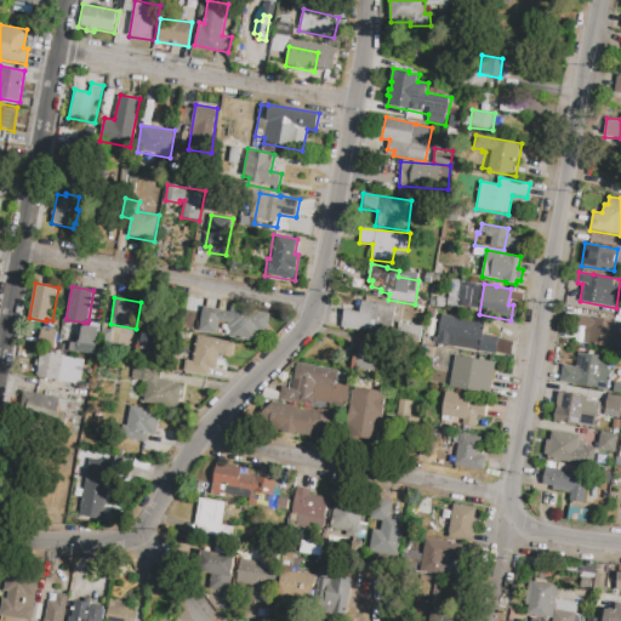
[(396,307),(391,336),(342,328),(345,309),(360,313),(363,301),(396,307)]
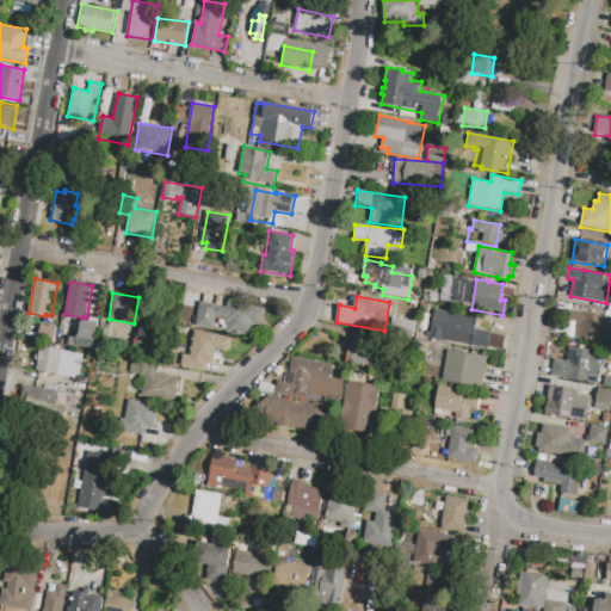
[(201,302),(228,307),(229,301),(265,307),(260,338),(226,331),(227,322),(224,322),(226,318),(216,316),(214,329),(196,326),(201,302)]
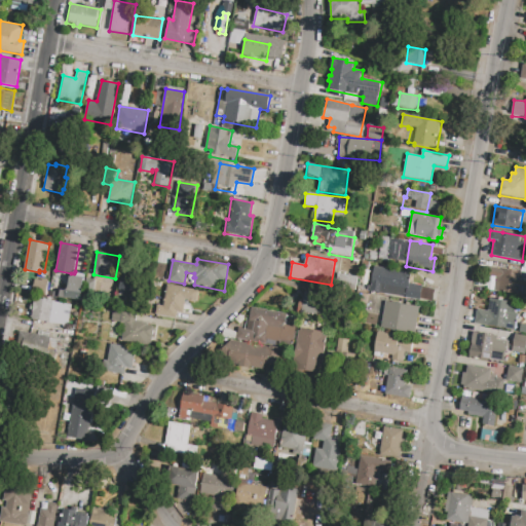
[(374,266),(397,269),(398,267),(412,269),(410,283),(421,285),(419,299),(382,293),(382,295),(369,293),(374,266)]
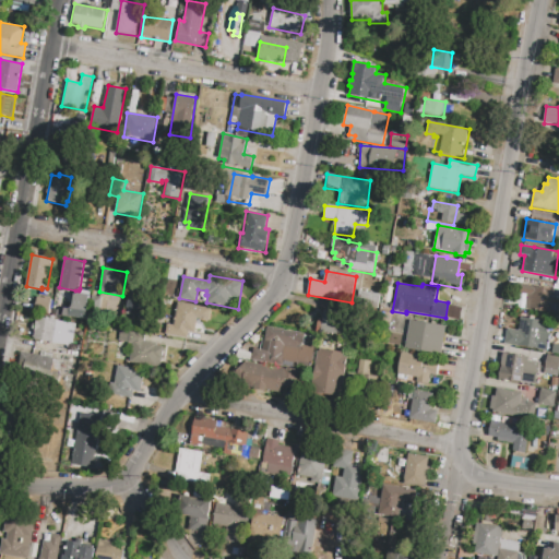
[(519,283),(558,289),(558,317),(525,310),(527,295),(516,294),(519,283)]
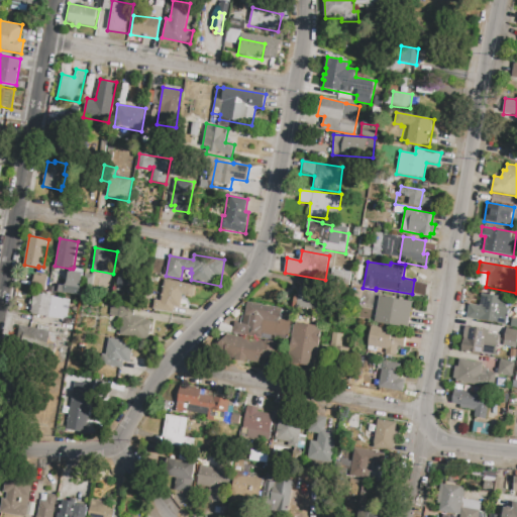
[(121,265),(133,267),(130,288),(118,286),(121,265)]
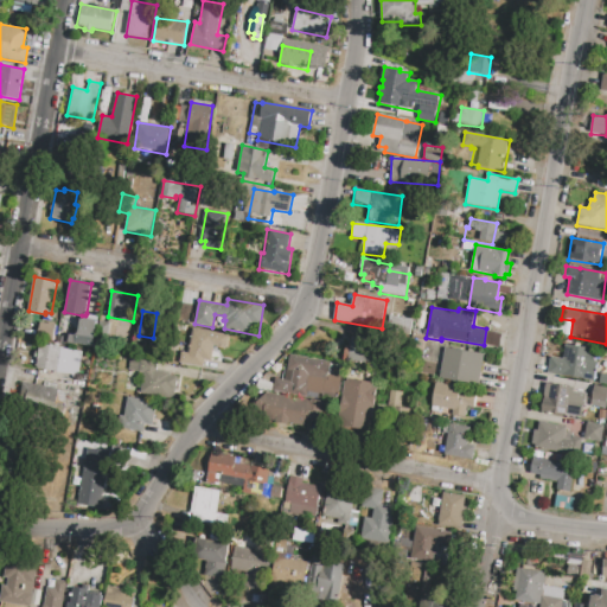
[(70,344),(71,333),(78,334),(82,315),(85,315),(87,313),(100,315),(94,349),(70,344)]
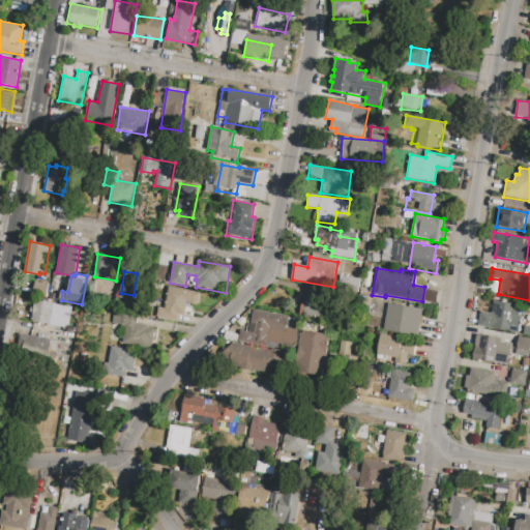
[(35,282),(49,284),(47,296),(33,294),(35,282)]
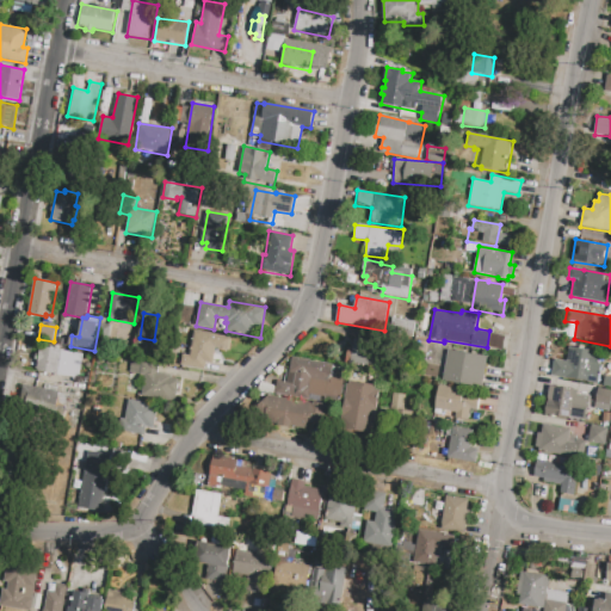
[(195,331),(232,337),(226,374),(180,366),(183,353),(191,355),(195,331)]
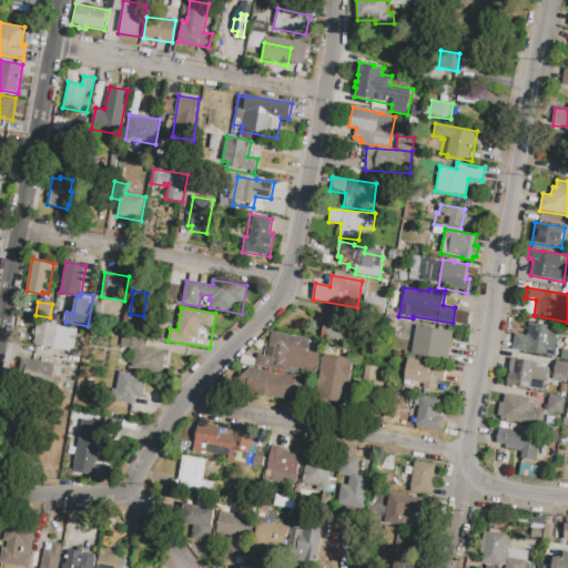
[(322,337),(324,324),(328,324),(330,315),(354,320),(350,343),(322,337)]
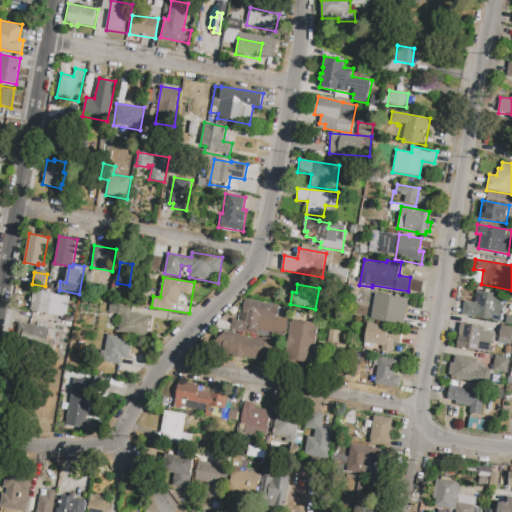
[(462,316),(465,301),(474,303),(477,289),(506,294),(501,322),(462,316)]
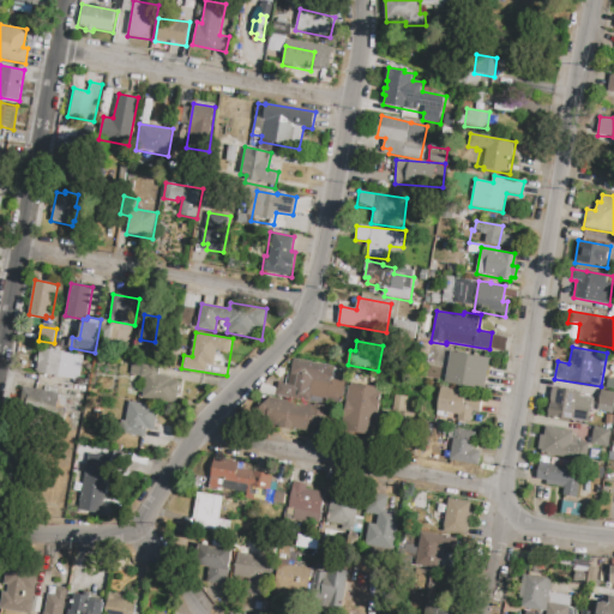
[(42,348),(64,351),(64,353),(83,356),(79,378),(59,374),(59,375),(37,372),(42,348)]
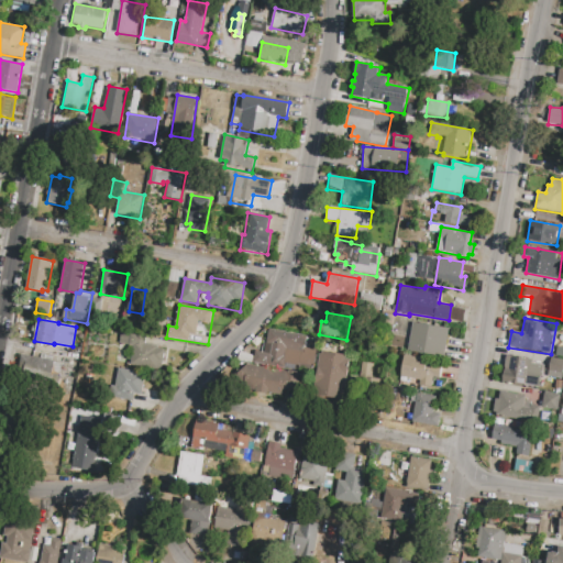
[(412,322),(449,329),(443,357),(407,351),(412,322)]
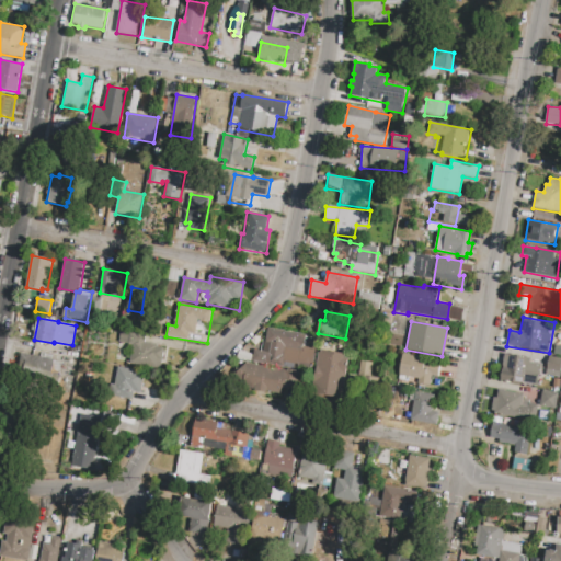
[(242,359),(253,362),(255,350),(264,352),(268,328),(308,334),(297,399),(238,389),(242,359)]
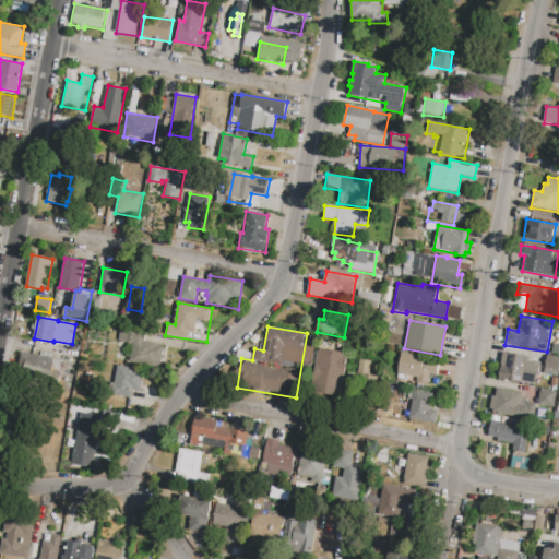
[(162,368),(126,363),(129,342),(119,341),(121,330),(147,334),(146,341),(158,343),(158,345),(165,346),(162,368)]
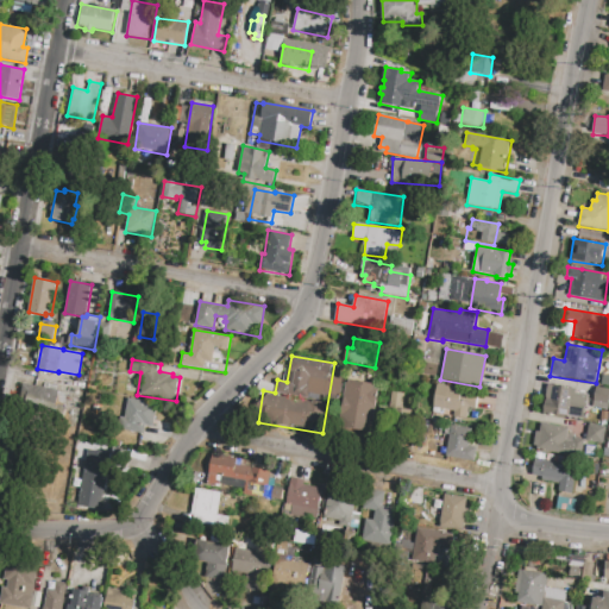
[(346,382),(347,382),(349,380),(381,385),(372,433),(340,428),(343,415),(340,414),(346,382)]
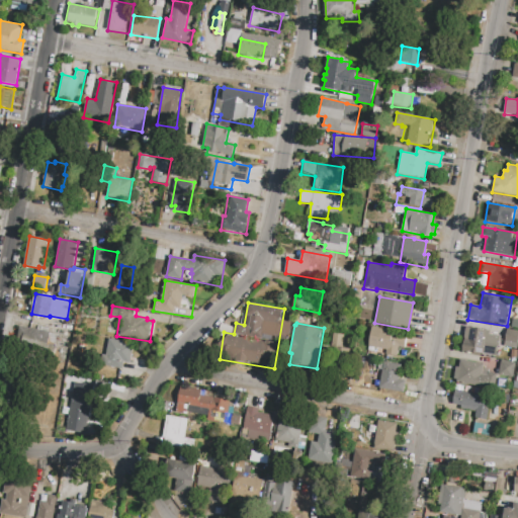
[(23,327),(52,333),(48,351),(20,345),(23,327)]
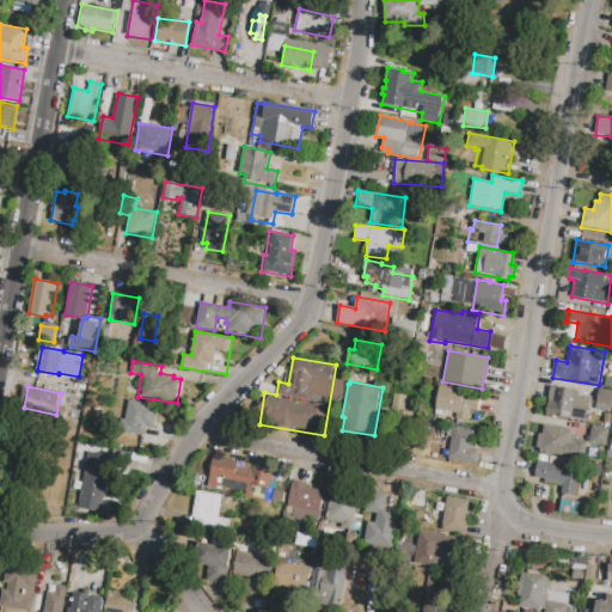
[(440,386),(464,390),(464,393),(481,396),(477,411),(471,410),(469,421),(456,420),(457,414),(435,410),(440,386)]
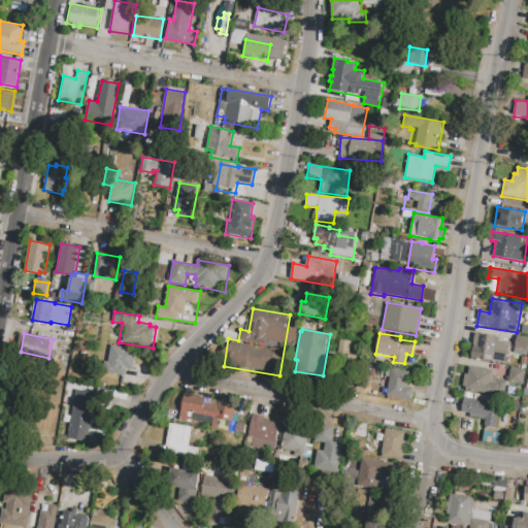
[(474,333),(499,337),(498,341),(509,342),(506,364),(470,358),(474,333)]
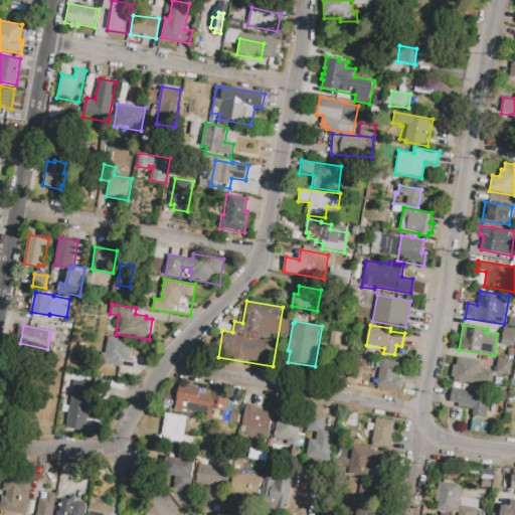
[(110,337),(133,341),(129,360),(125,360),(123,367),(100,363),(103,352),(107,352),(110,337)]
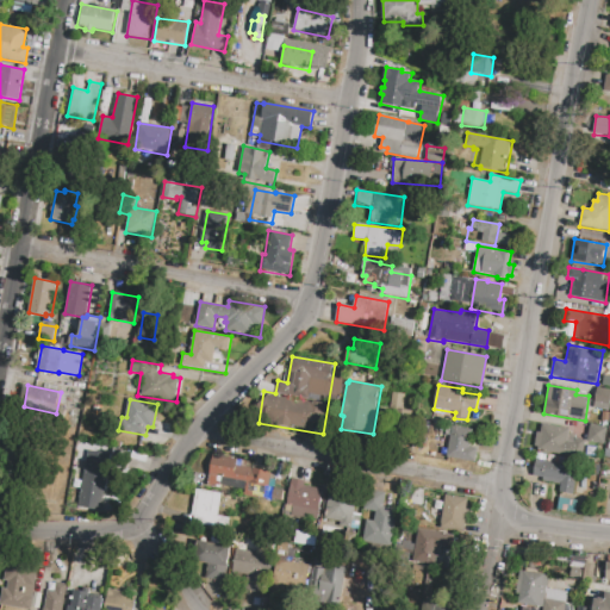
[(541,424),(570,429),(568,434),(578,435),(577,437),(585,439),(582,459),(534,450),(536,431),(540,433),(541,424)]
